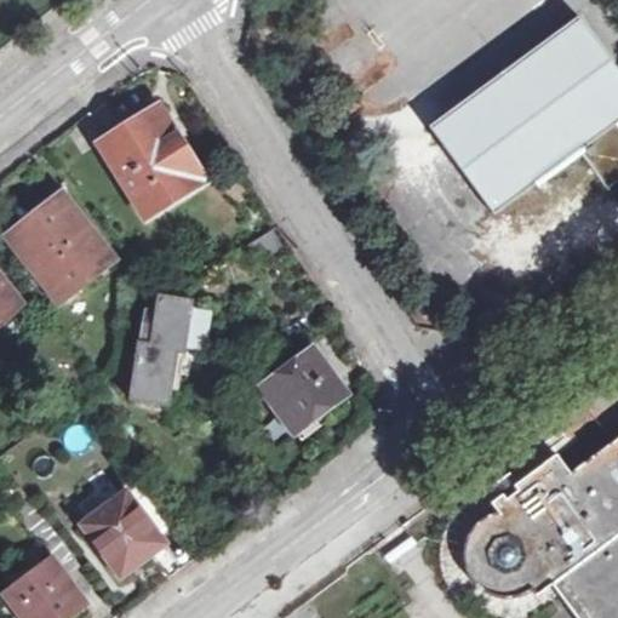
[(430,124),(496,211),(534,183),(551,206),(570,230),(574,227),(587,218),(591,215),(584,206),(608,188),(607,184),(617,177),(617,69),(577,16),(430,124)]
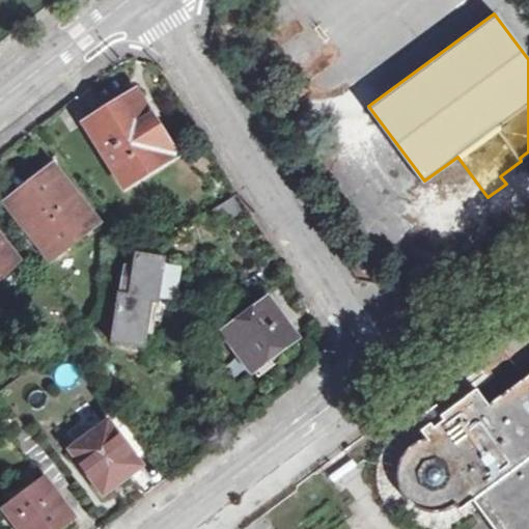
[(83,120),(123,185),(175,154),(135,89),(83,120)]
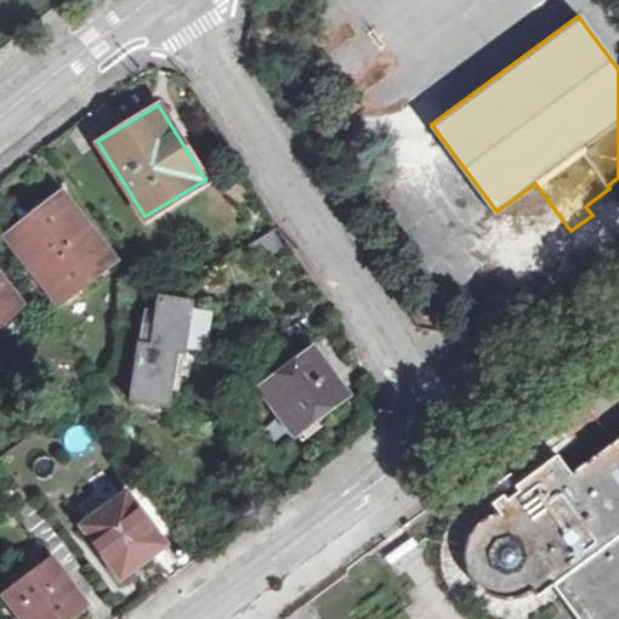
[(13,242),(58,300),(111,259),(61,194),(37,214),(43,220),(13,242)]
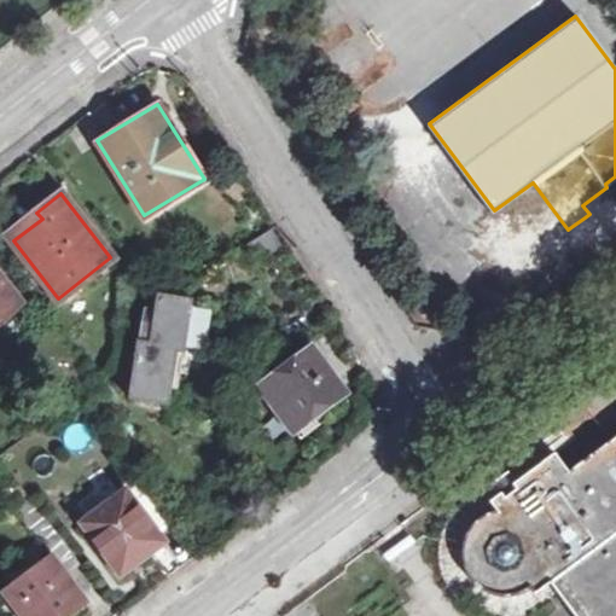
[(0,314),(18,301),(0,278),(0,314)]
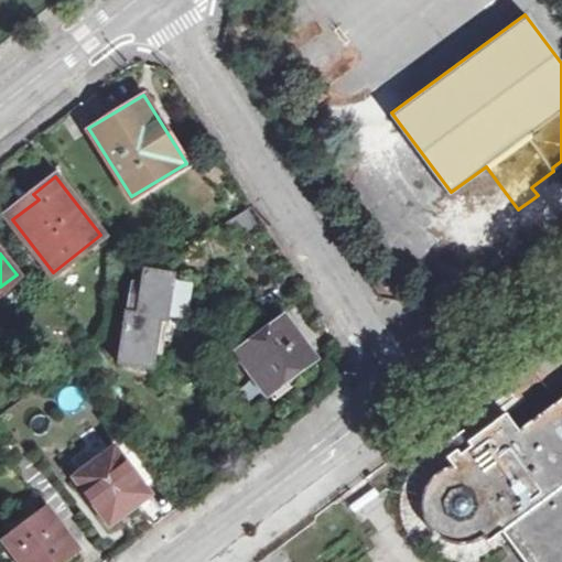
[(143,269),(137,313),(125,311),(119,361),(150,365),(157,316),(163,317),(170,272),(143,269)]
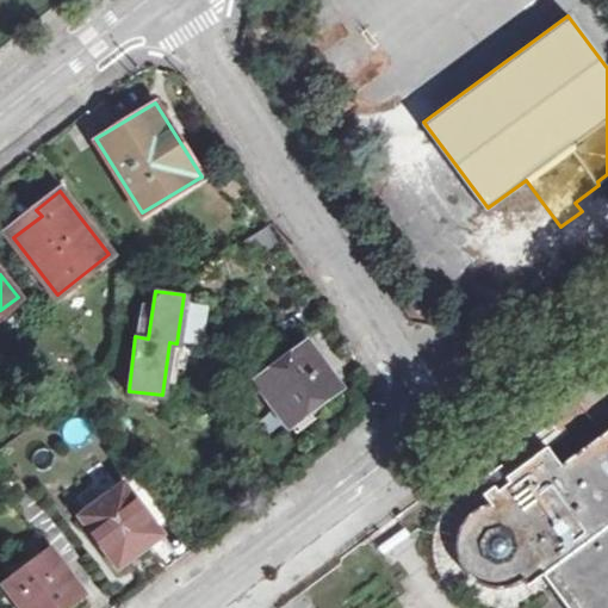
[(258,379),(289,422),(337,386),(306,343),(258,379)]
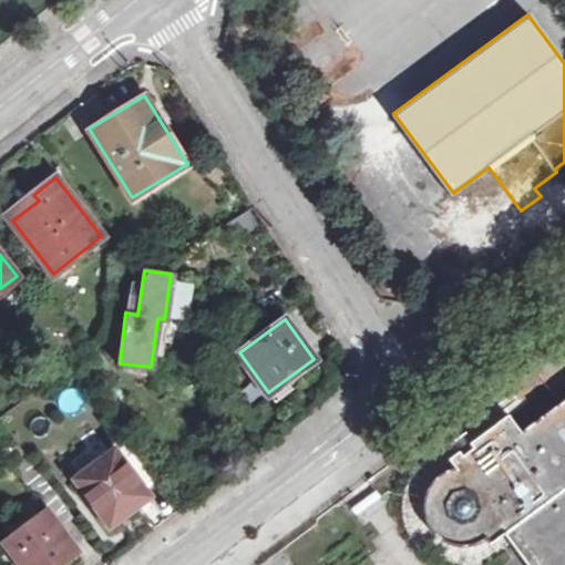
[(482,541),(485,538),(490,544),(503,533),(526,564),(564,564),(564,398),(521,432),(507,413),(469,443),(473,448),(462,455),(459,451),(448,459),(454,466),(447,469),(435,478),(423,500),(425,514),(430,532),(455,545),(469,545),(482,541)]
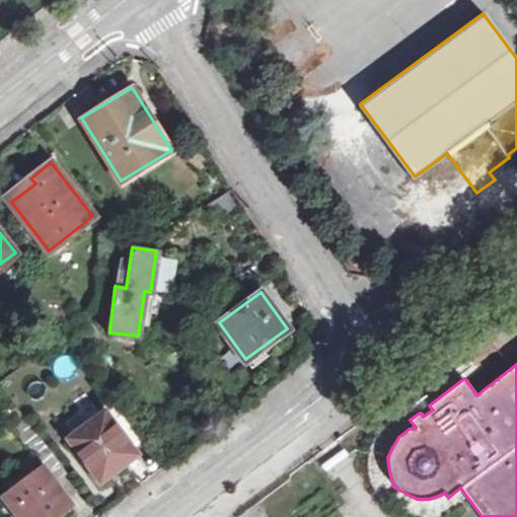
[(429,405),(422,395),(413,402),(420,413),(423,417),(433,410),(429,405)]
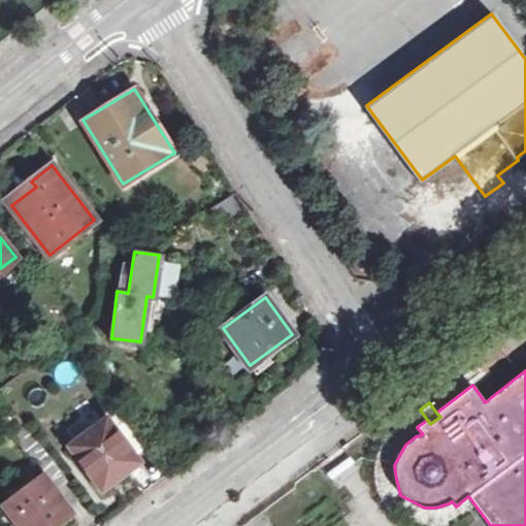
[(69,445),(102,488),(138,461),(133,454),(142,447),(143,446),(116,409),(69,445)]
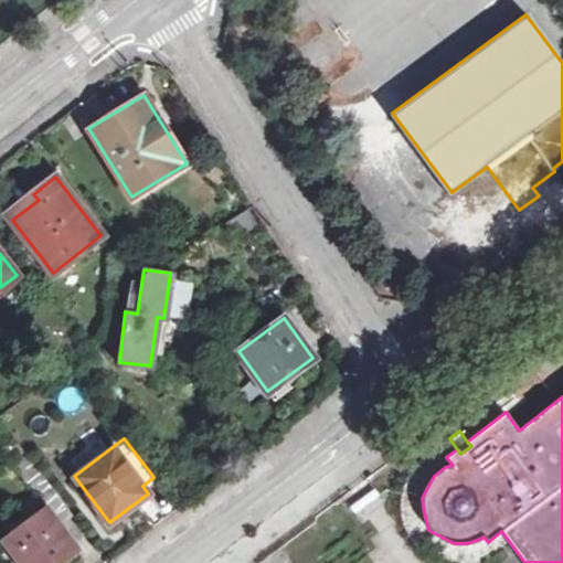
[(68,511),(19,443),(4,453),(46,508),(55,520),(56,521),(68,511)]
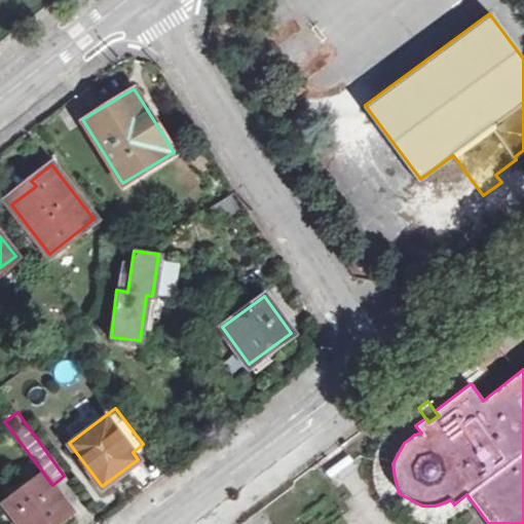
[(3,501),(20,523),(50,523),(71,510),(52,485),(51,484),(43,473),(3,501)]
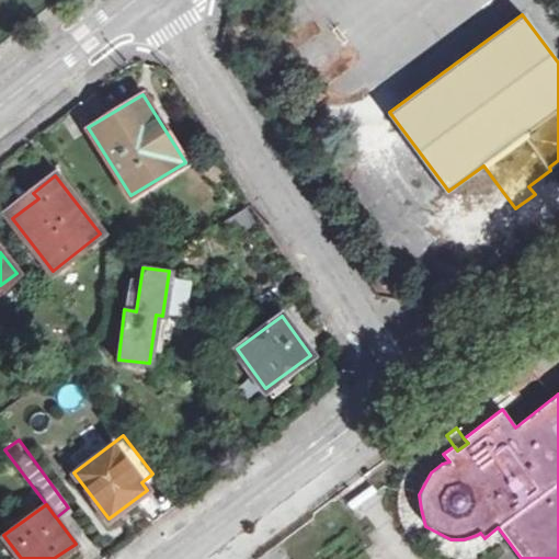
All buildings are outlined.
